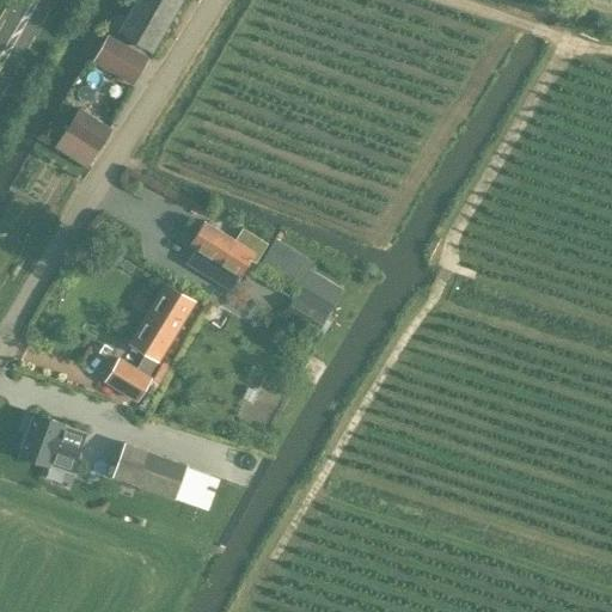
[(152,51),(182,0),(138,0),(127,19),(120,32),(152,51)]
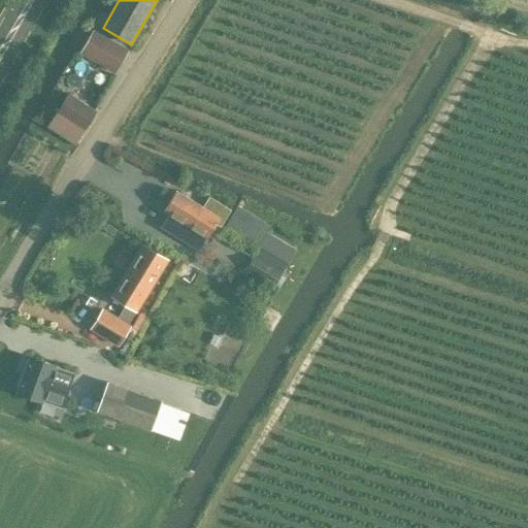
[(102,12),(95,24),(103,28),(109,17),(102,12)]
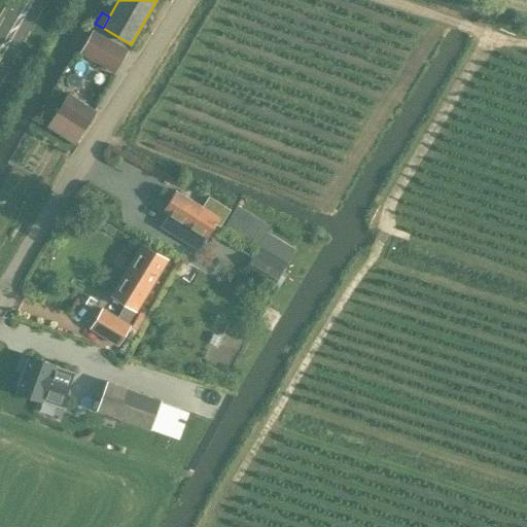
[(97,61),(108,39),(94,32),(82,53),(97,61)]
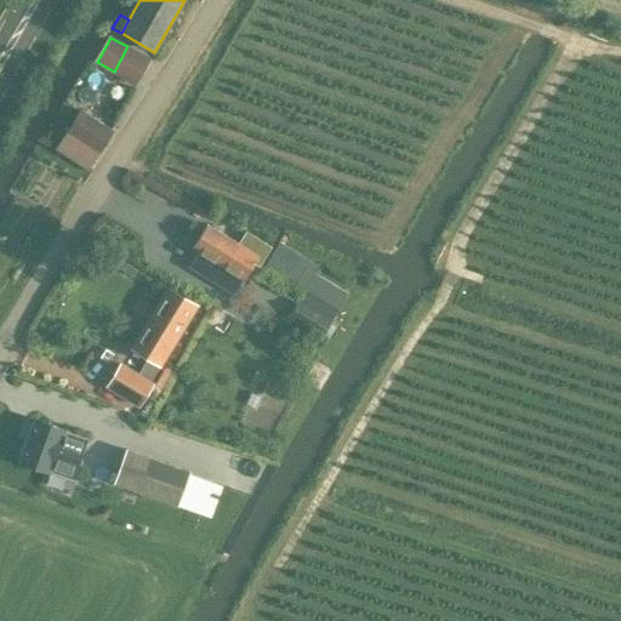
[(89,169),(113,131),(81,110),(56,148),(89,169)]
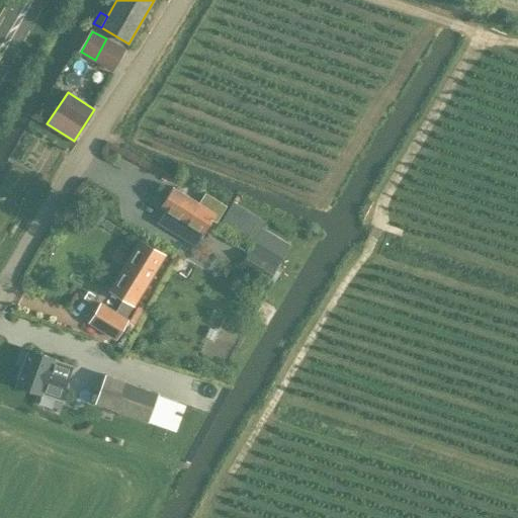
[(201,230),(211,214),(198,206),(199,204),(173,188),(161,207),(188,224),(188,222),(201,230)]
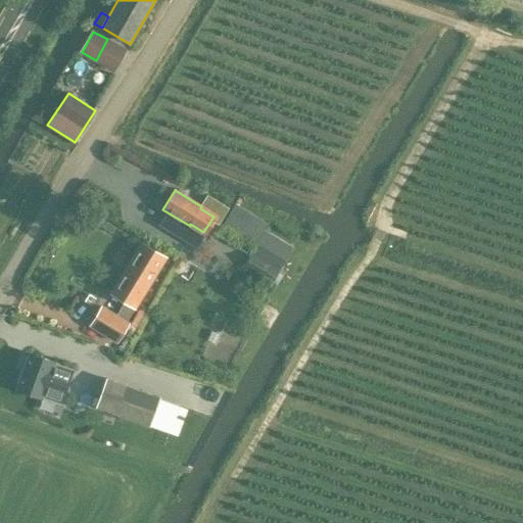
[(236,204),(223,224),(240,235),(252,216),(236,204)]
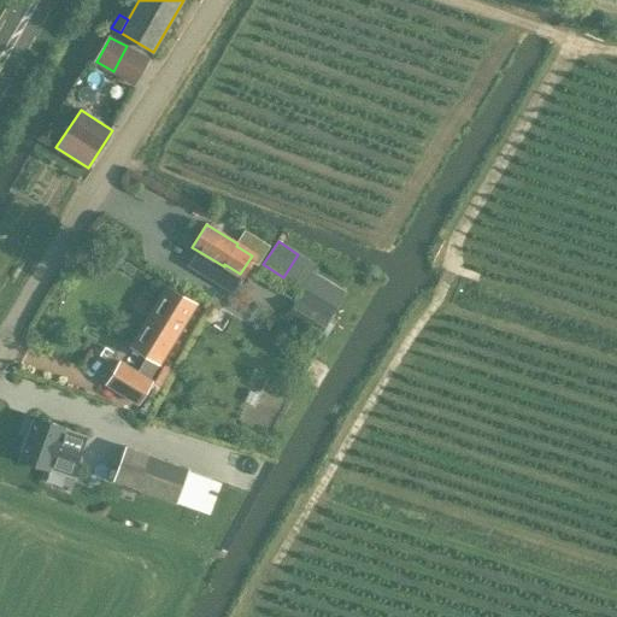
[(345,292),(311,271),(294,300),(297,300),(329,319),(345,292)]
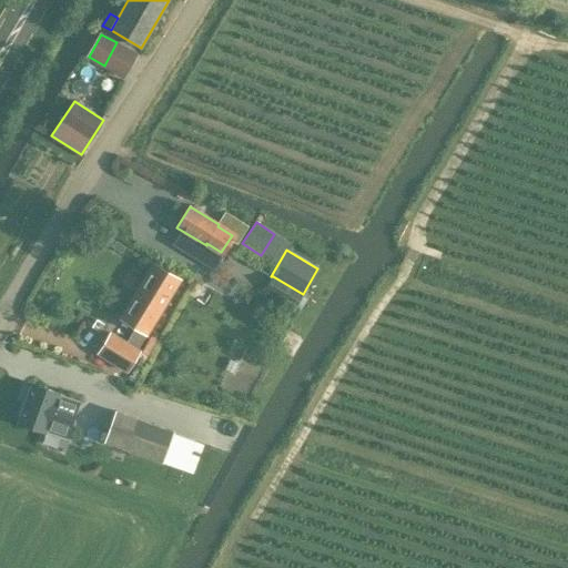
[(129,323),(135,327),(127,342),(110,332),(97,354),(127,373),(141,350),(139,348),(180,281),(153,265),(144,280),(152,285),(129,323)]
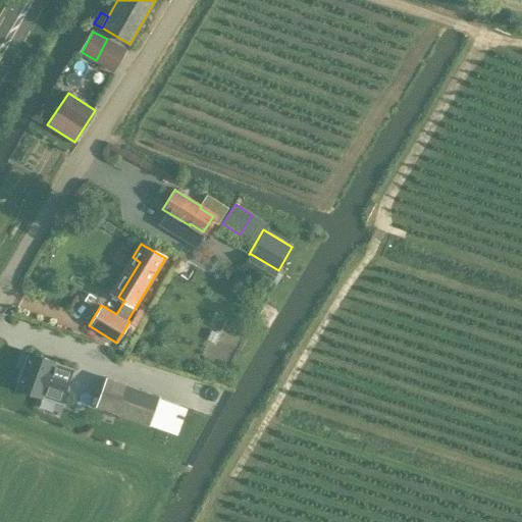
[(272,281),(279,270),(278,270),(251,254),(245,266),(272,281)]
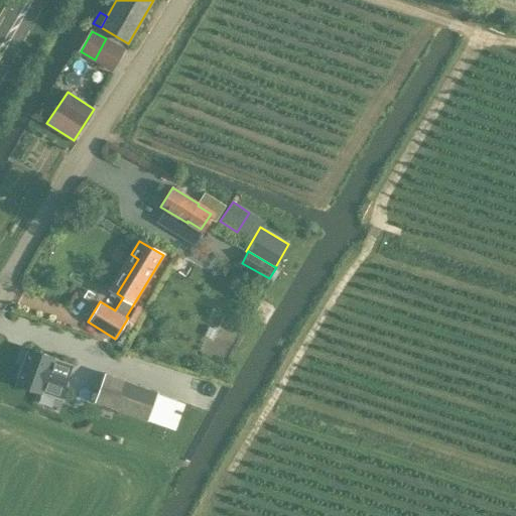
[(59,397),(71,366),(52,359),(53,358),(29,349),(17,384),(45,394),(46,393),(59,397)]
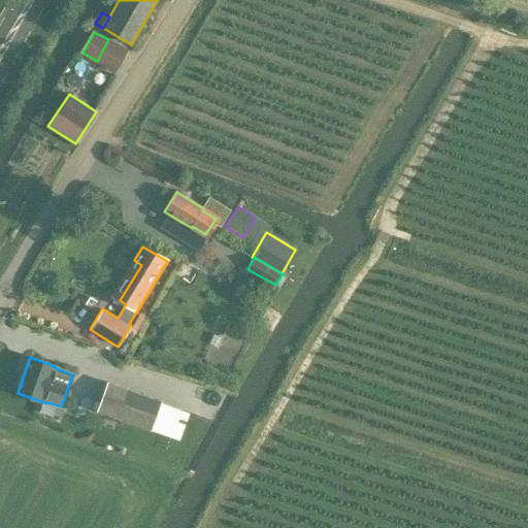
[(151,430),(161,401),(107,383),(97,410),(151,430)]
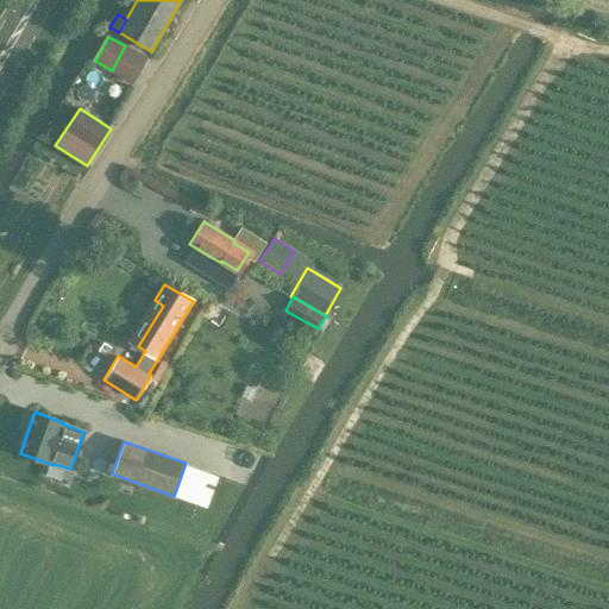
[(218,477),(201,470),(190,502),(207,508),(218,477)]
